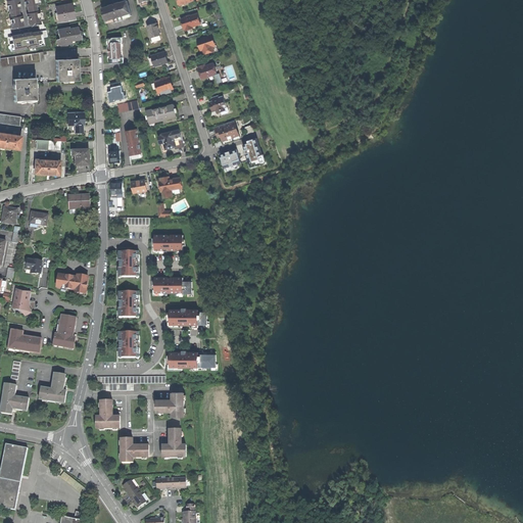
[(124,18),(132,15),(127,1),(121,3),(121,2),(114,4),(111,5),(108,6),(109,6),(102,9),(106,24),(114,21),(124,18)]
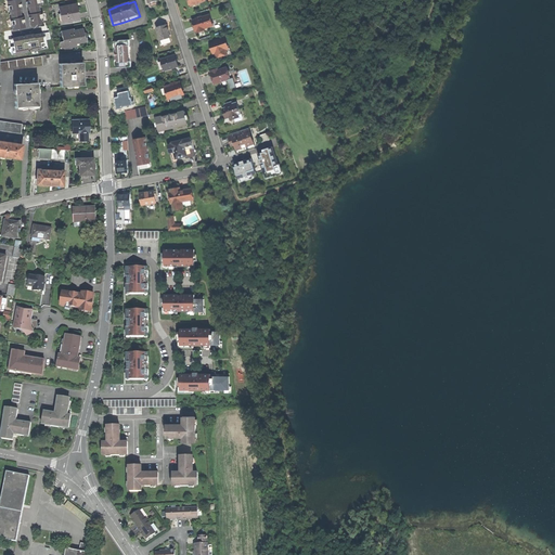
[(76,4),(59,8),(62,23),(72,21),(79,20),(78,13),(76,5),(76,4)]
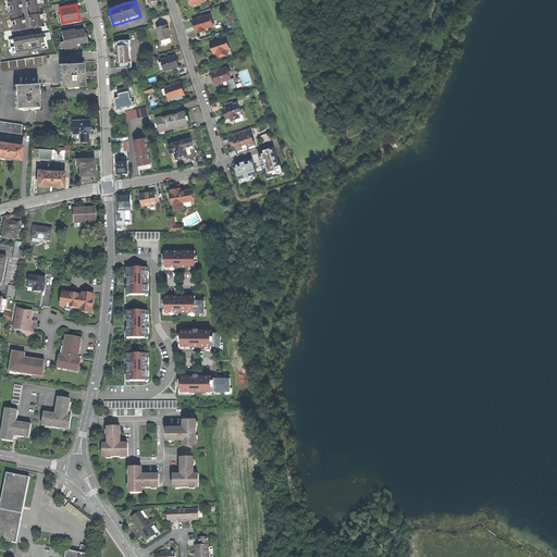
[(205,28),(213,26),(212,20),(210,15),(202,19),(201,19),(194,21),(195,26),(197,31),(197,32),(198,31),(199,33),(206,31),(205,28)]
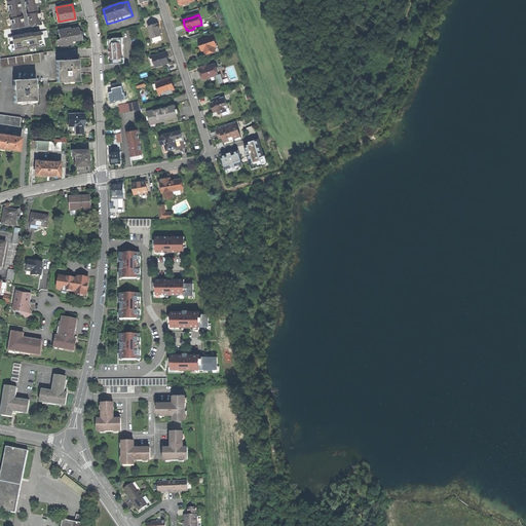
[(152,38),(161,35),(159,27),(158,24),(148,27),(152,38)]
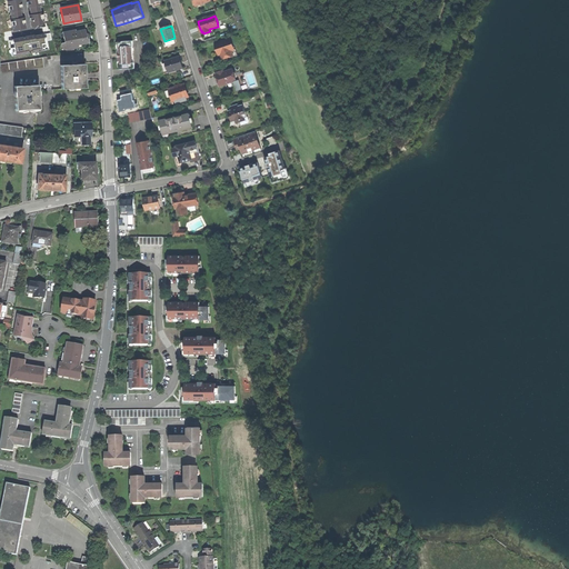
[(75,30),(62,32),(66,49),(75,48),(75,45),(77,45),(88,42),(87,35),(86,35),(85,30),(75,32),(75,30)]
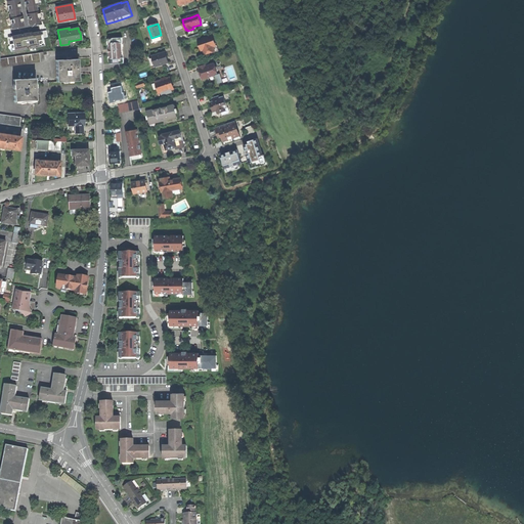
[(204,50),(205,54),(215,51),(213,46),(216,46),(213,36),(199,41),(201,46),(202,50),(204,50)]
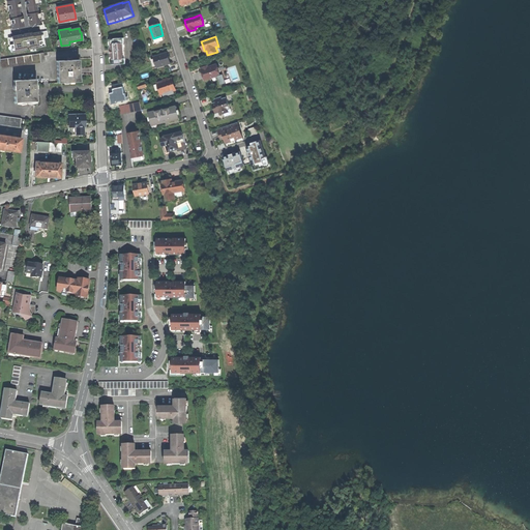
[(111,65),(125,64),(125,58),(123,59),(122,43),(124,43),(123,38),(110,39),(110,40),(111,42),(111,47),(110,48),(110,50),(111,52),(111,54),(111,57),(112,58),(112,62),(111,63),(111,65)]
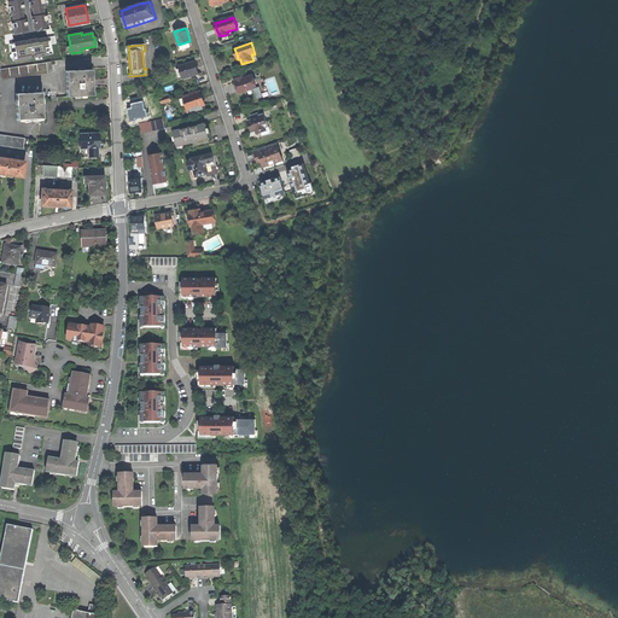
[(184,79),(198,74),(197,68),(194,62),(188,64),(180,66),(184,79)]
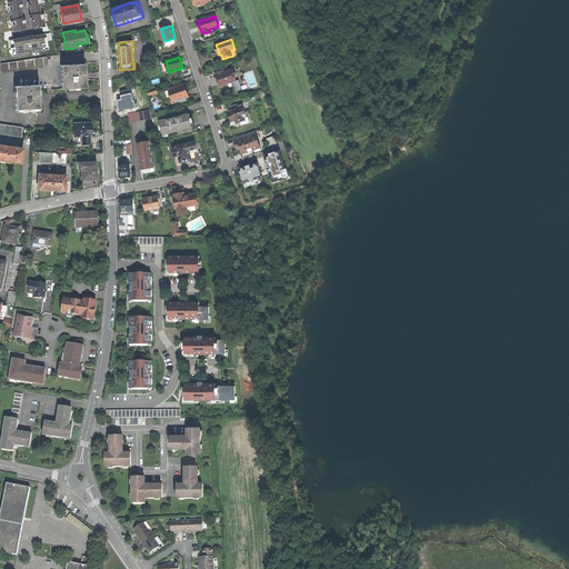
[(0,72),(43,67),(42,58),(0,63),(0,72)]
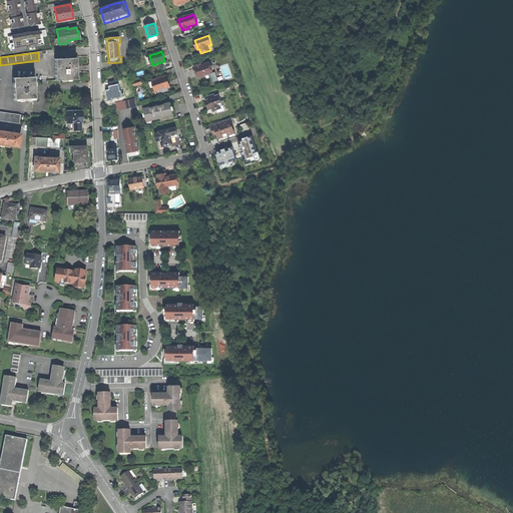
[(71,58),(54,59),(55,80),(62,79),(71,79),(76,79),(76,71),(76,69),(76,66),(75,58),(71,58)]
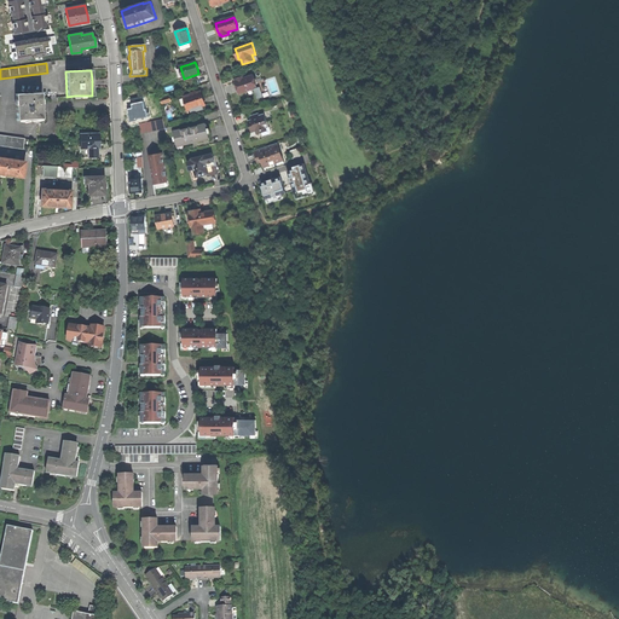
[(247,92),(254,90),(253,87),(256,87),(254,79),(253,75),(243,79),(242,79),(241,80),(235,81),(238,92),(239,94),(247,92)]
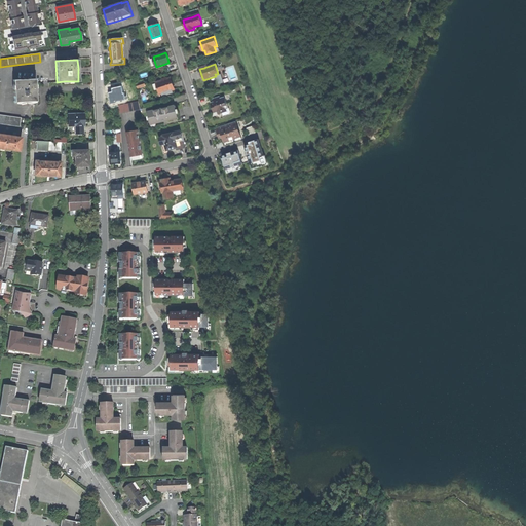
[(35,78),(13,80),(14,102),(35,101),(36,101),(35,89),(35,78)]
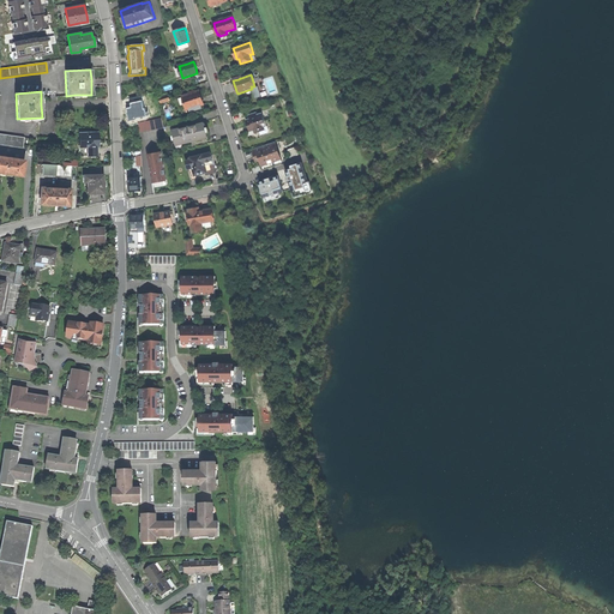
[(187,109),(190,109),(200,106),(203,104),(198,91),(192,94),(182,97),(187,109)]
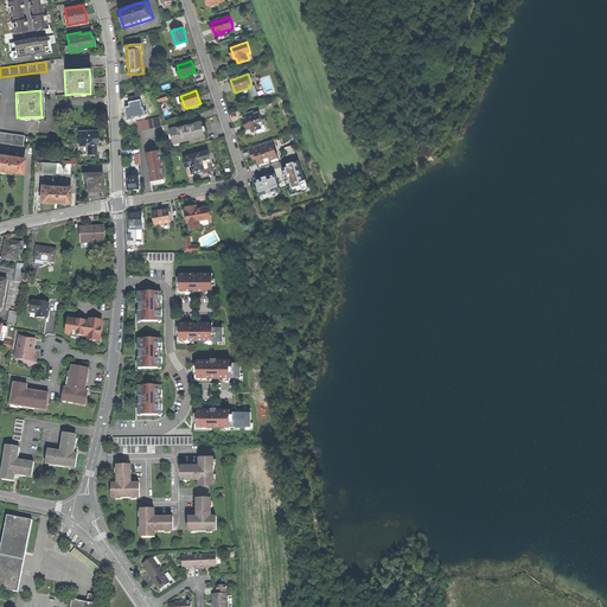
[(250,129),(251,132),(262,129),(261,126),(263,125),(260,112),(254,114),(254,112),(246,114),(247,116),(247,117),(243,119),(247,131),(250,129)]
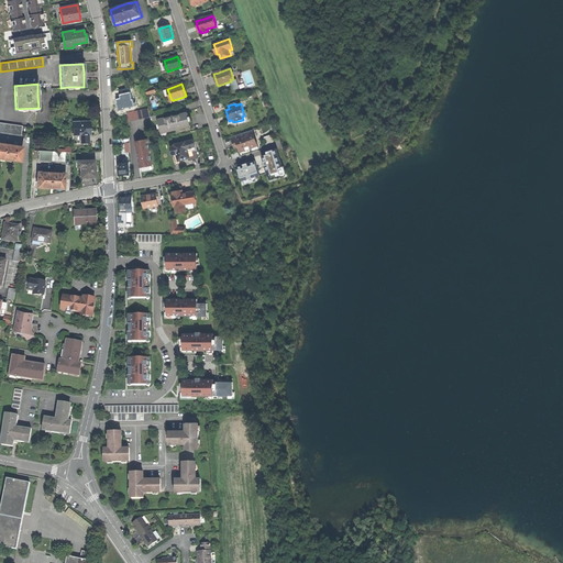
[(148,109),(127,112),(129,121),(150,117),(150,114),(148,109)]
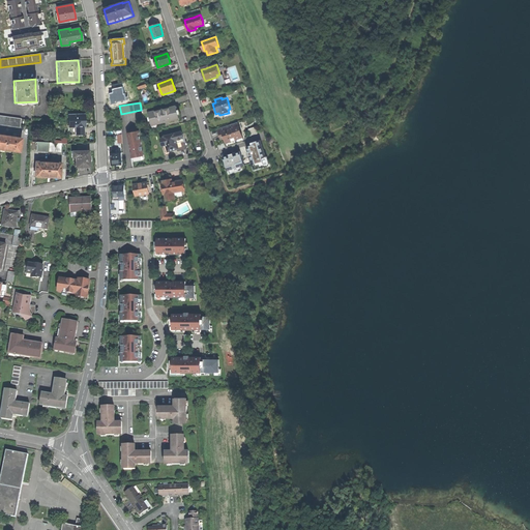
[(157,111),(149,113),(151,123),(156,122),(156,124),(166,122),(174,120),(174,118),(179,117),(176,107),(168,109),(157,111)]
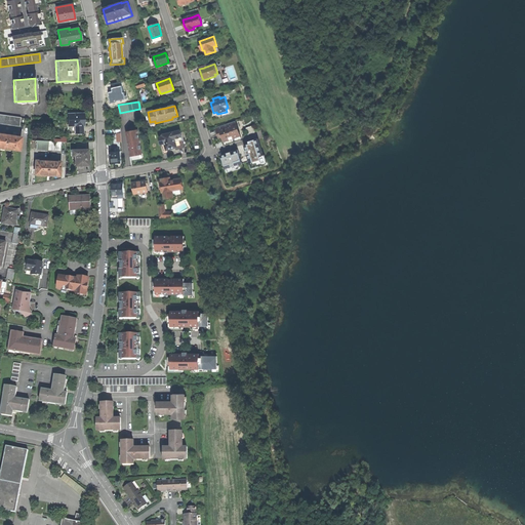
[(83,125),(82,117),(82,113),(68,114),(69,129),(69,133),(83,132),(83,125)]
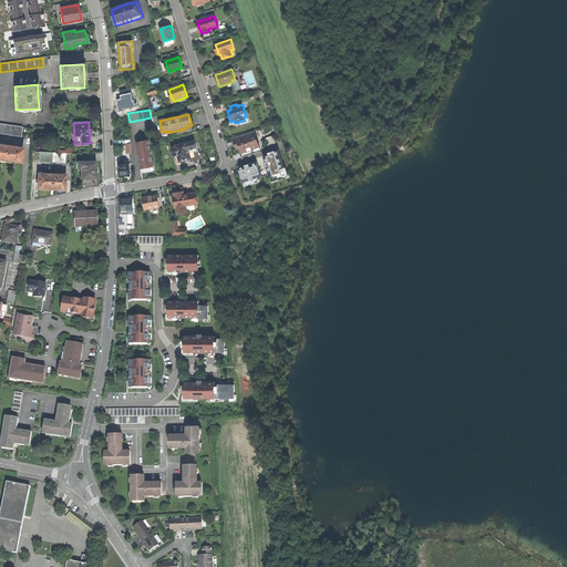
[(0,132),(21,135),(22,127),(0,123),(0,132)]
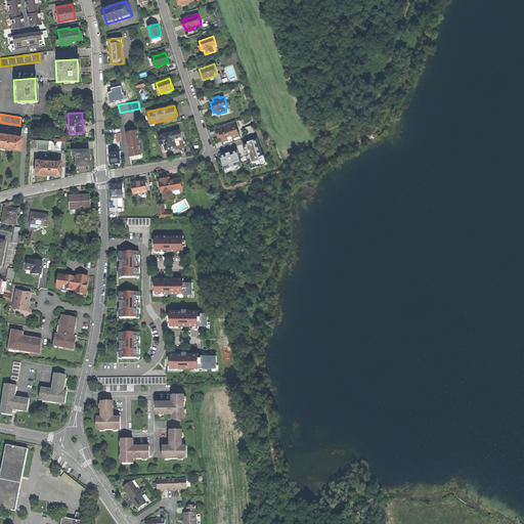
[(234,138),(239,136),(234,121),(215,128),(217,132),(219,131),(221,137),(222,137),(223,141),(228,140),(228,139),(233,137),(234,138)]
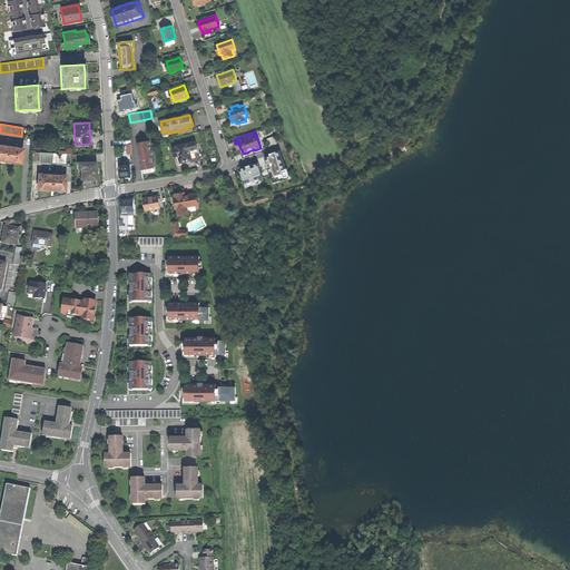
[(271,146),(278,144),(276,137),(268,138),(271,146)]
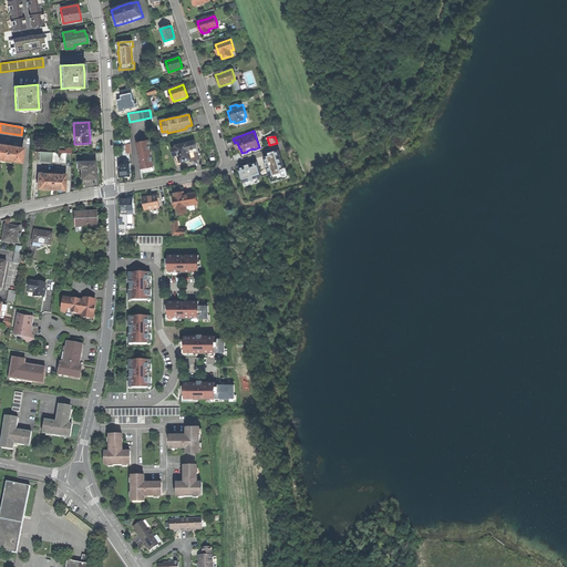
[(153,166),(154,166),(148,141),(136,143),(142,168),(146,167),(153,166)]
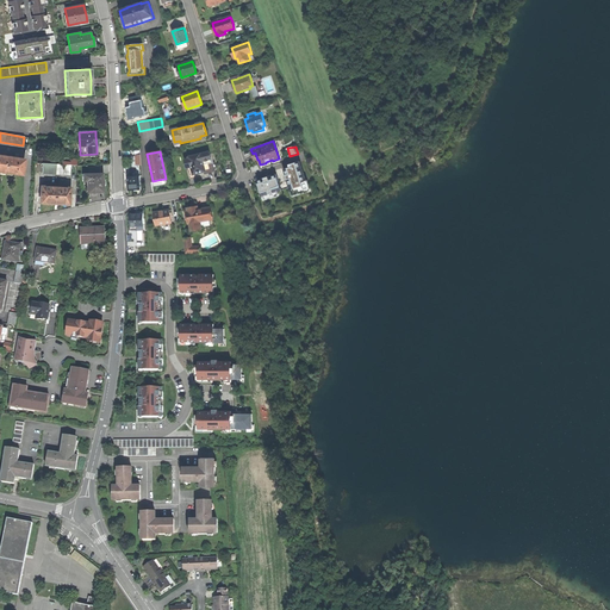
[(205,172),(213,169),(207,153),(187,157),(188,160),(184,160),(186,168),(191,167),(193,175),(197,174),(205,172)]
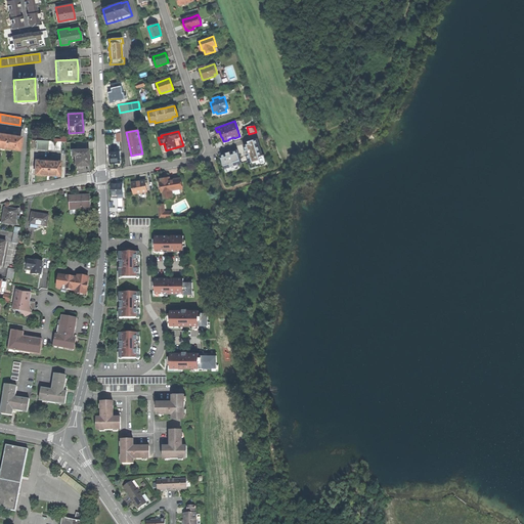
[(0,147),(12,149),(18,150),(19,137),(0,134),(0,147)]
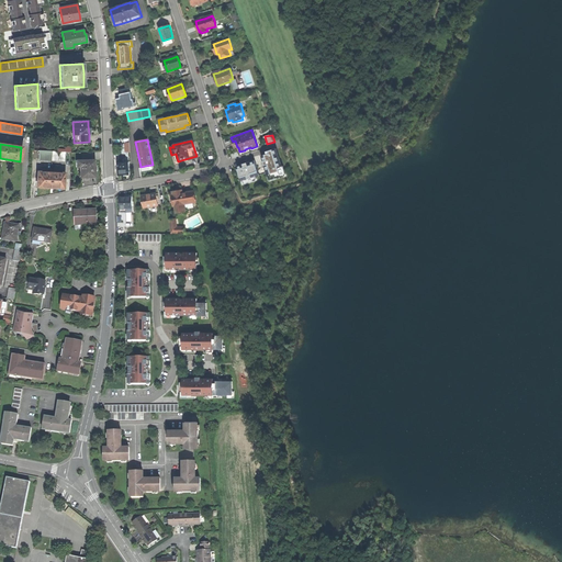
[(267,172),(270,181),(287,176),(283,166),(282,166),(278,153),(276,154),(273,149),(269,150),(269,154),(261,156),(267,172)]
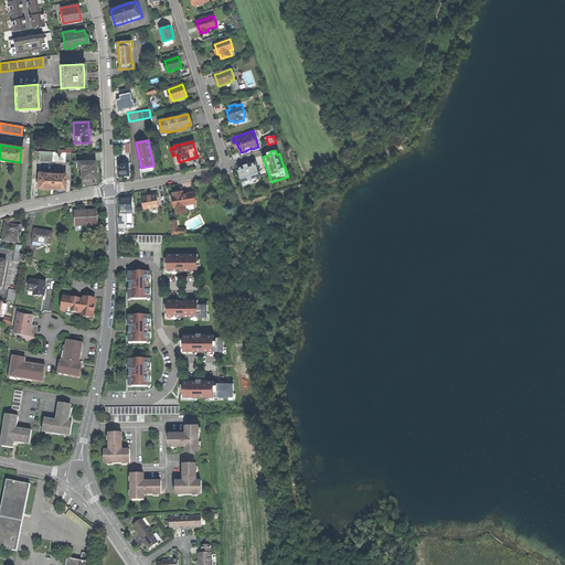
[(39,160),(52,161),(52,152),(40,151),(39,160)]
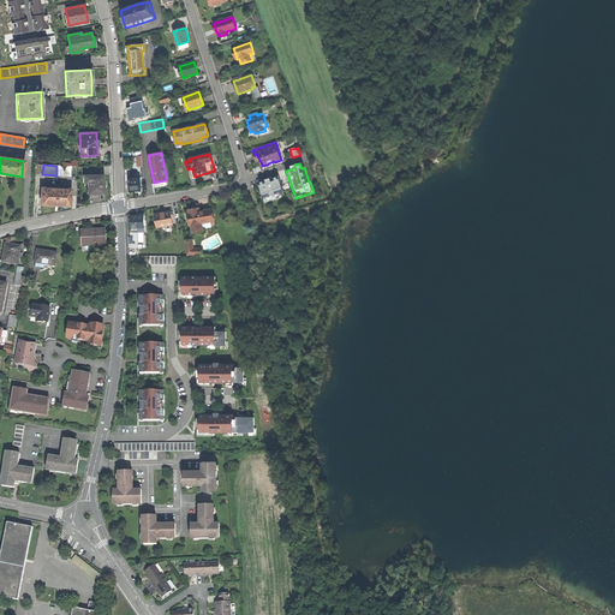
[(63,166),(57,166),(57,175),(71,175),(71,166),(63,166)]
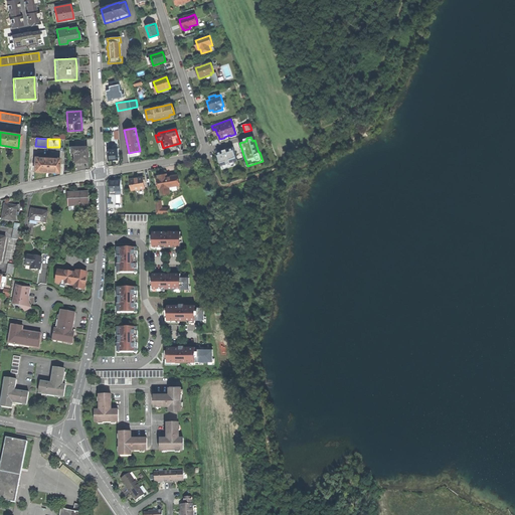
[(74,147),(69,147),(70,153),(73,153),(73,162),(75,162),(87,162),(87,154),(87,146),(74,147)]
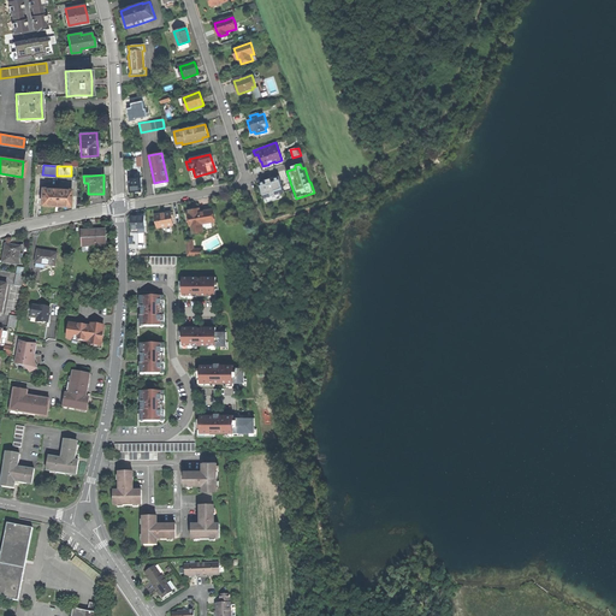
[(136,191),(141,191),(141,178),(135,178),(135,175),(129,175),(130,191),(136,191)]
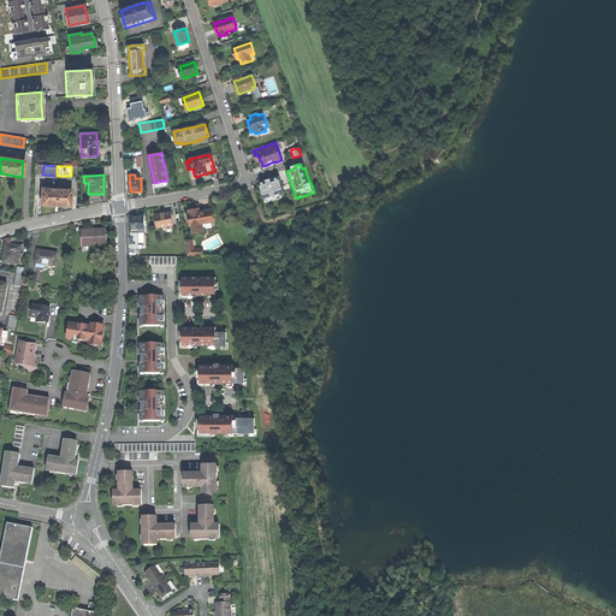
[(260,182),(266,202),(282,197),(280,194),(284,193),(279,176),(271,178),(265,181),(260,182)]
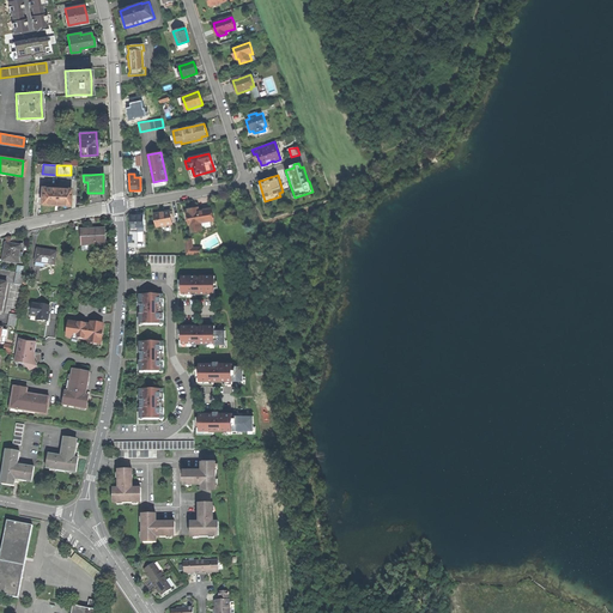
[(47,204),(54,205),(55,188),(40,187),(40,198),(41,198),(40,204),(47,204)]
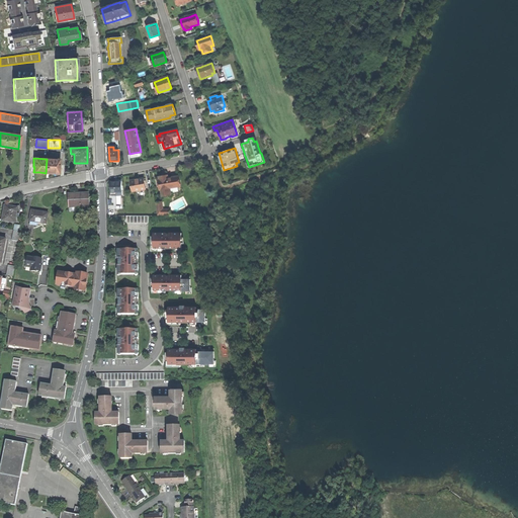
[(52,173),(58,173),(58,168),(59,168),(59,159),(47,159),(46,173),(52,173)]
